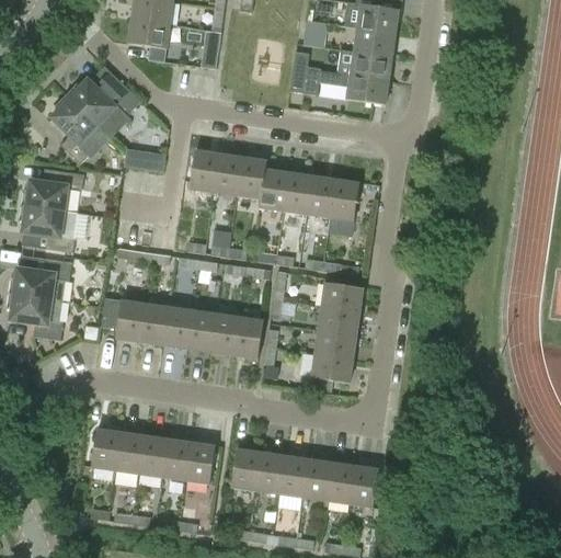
[(135,0),(132,19),(170,24),(173,0),(135,0)]
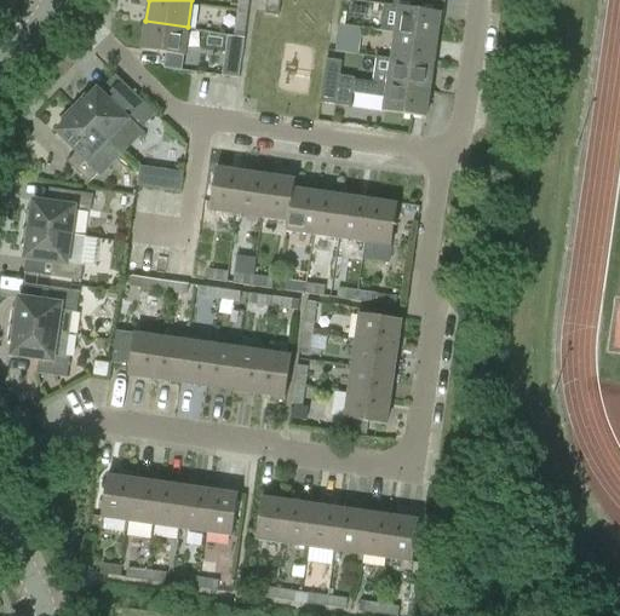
[(267,0),(265,11),(277,13),(280,0),(267,0)]
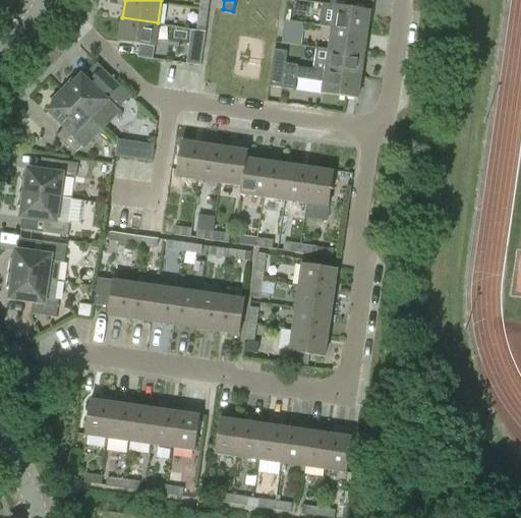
[(330,0),(330,2),(323,1),(320,23),(332,25),(367,31),(370,8),(368,8),(369,0),(330,0)]
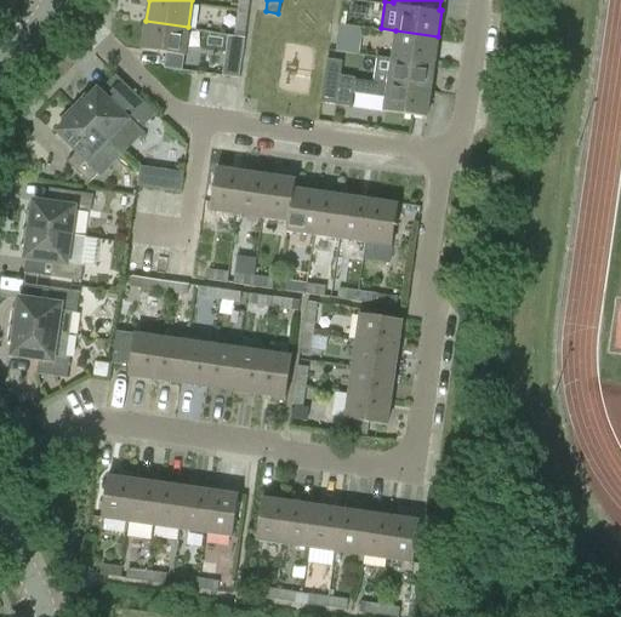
[(235,27),(246,28),(249,9),(239,7),(235,27)]
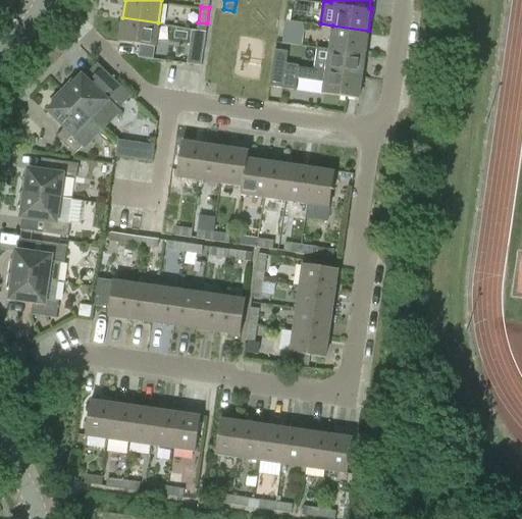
[(119,40),(155,45),(158,22),(122,17),(119,40)]
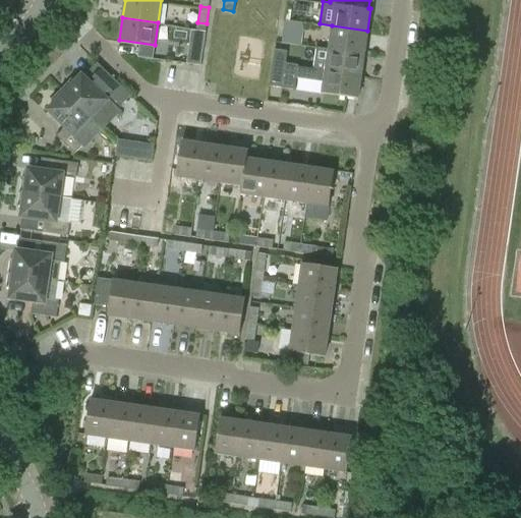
[(282,36),(290,37),(293,19),(284,18),(282,36)]
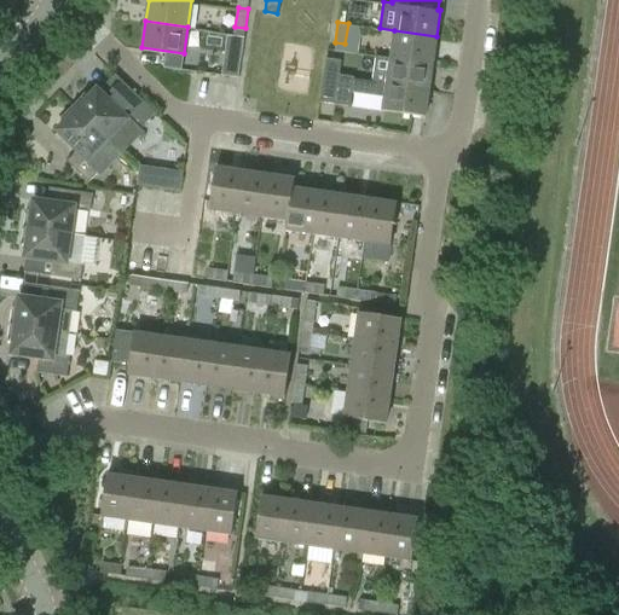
[(437,36),(394,30),(391,56),(433,62),(437,36)]
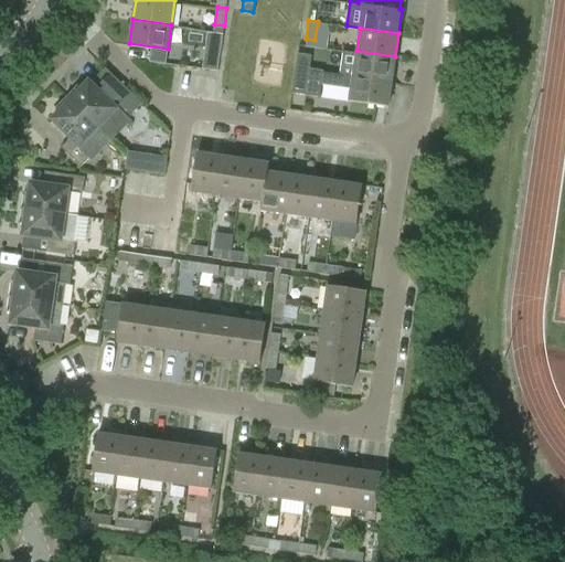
[(214,30),(211,49),(220,50),(223,31),(214,30)]
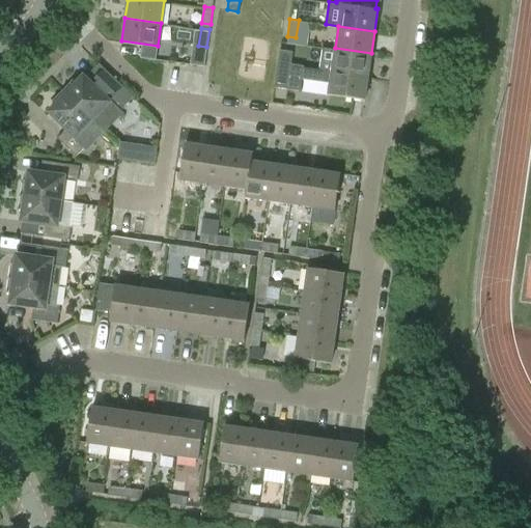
[(368,76),(371,53),(335,48),(323,46),(319,68),(368,76)]
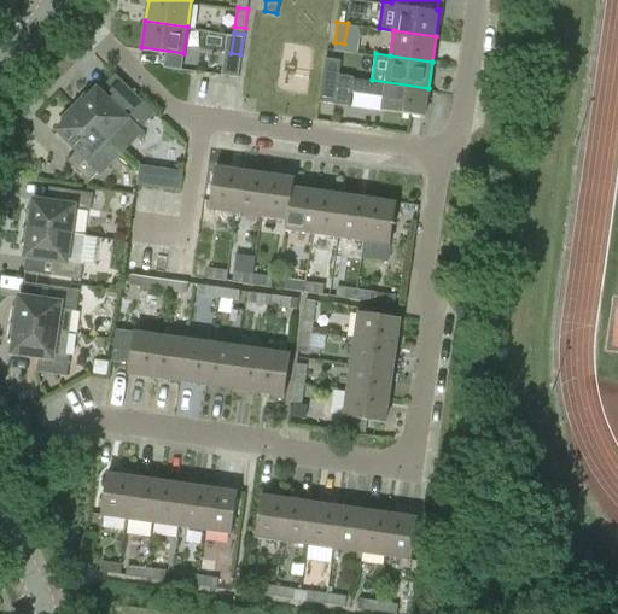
[(340,58),(326,56),(319,99),(334,101),(338,72),(339,72),(340,58)]
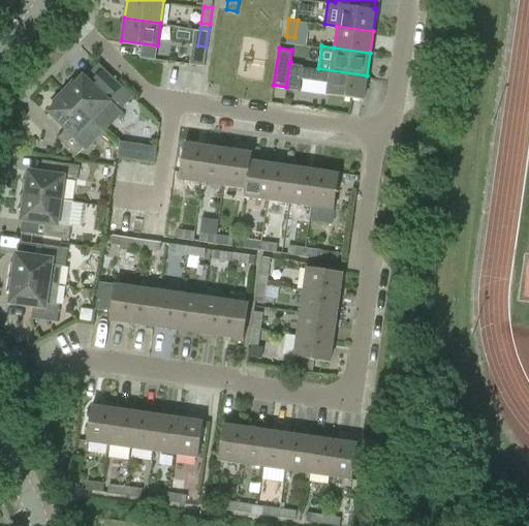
[(328,93),(363,98),(367,75),(318,68),(302,66),(303,64),(290,62),(289,62),(286,87),(299,89),(301,76),(329,81),(328,93)]
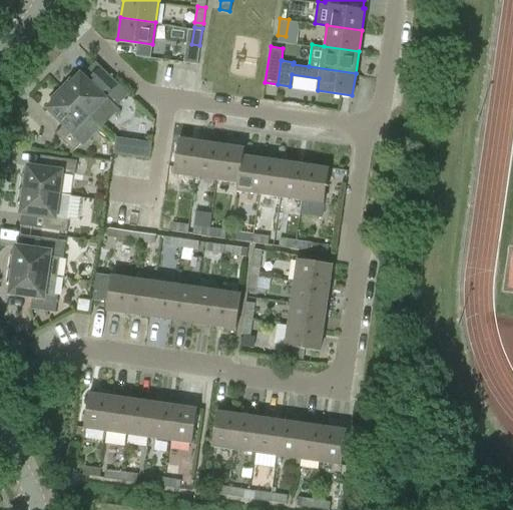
[(110,74),(97,88),(80,72),(74,78),(70,75),(60,85),(89,113),(105,97),(114,106),(128,92),(110,74)]
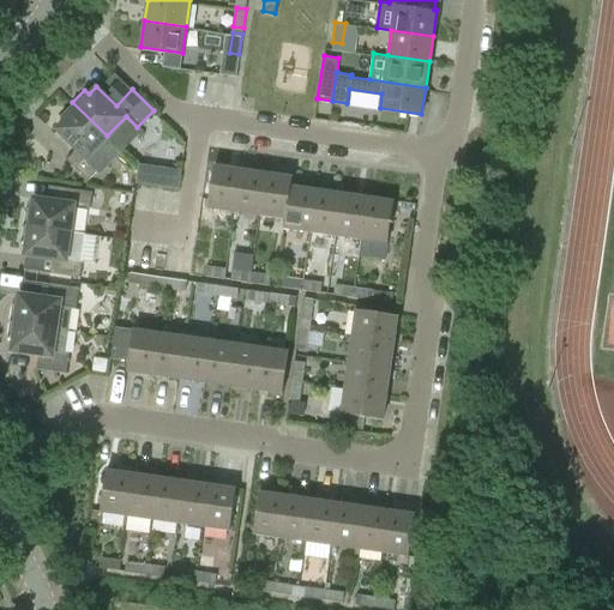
[(60,115),(64,119),(56,127),(76,146),(66,157),(88,177),(98,167),(88,156),(107,136),(72,102),(60,115)]
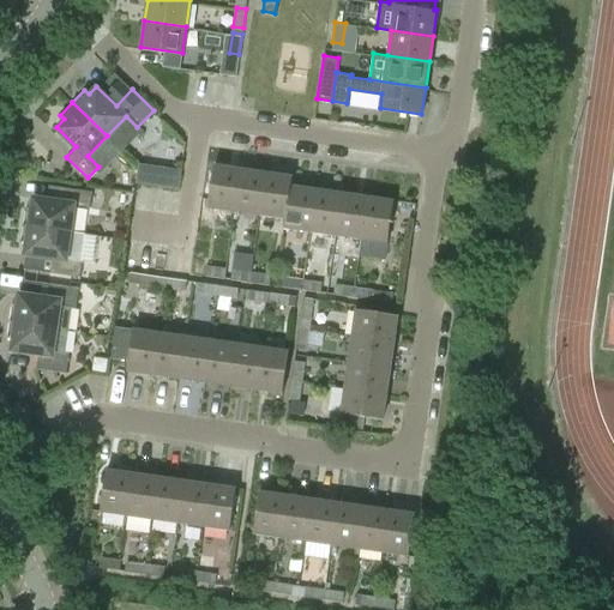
[(139,158),(136,175),(176,183),(180,167),(139,158)]
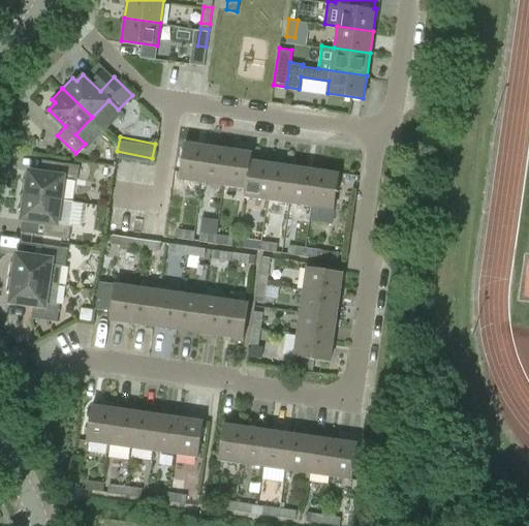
[(184,142),(179,177),(201,181),(207,145),(184,142)]
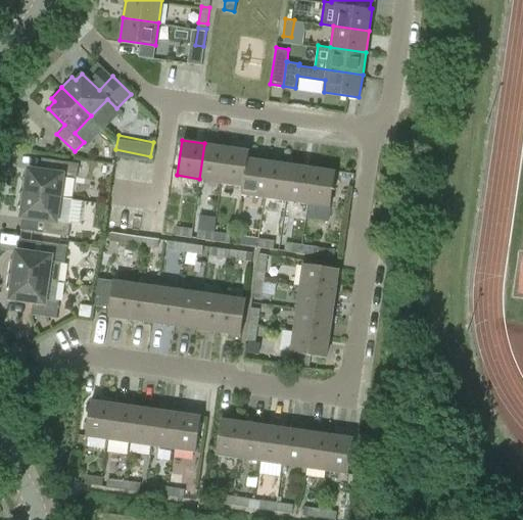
[(204,143),(199,179),(222,182),(227,146),(204,143)]
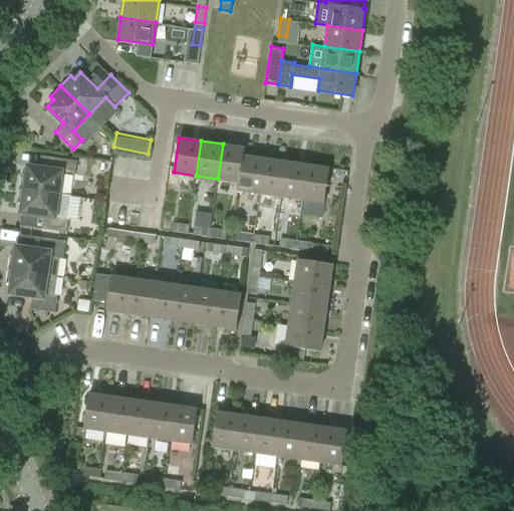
[(238,182),(237,189),(238,190),(244,147),(223,144),(218,179),(238,182)]
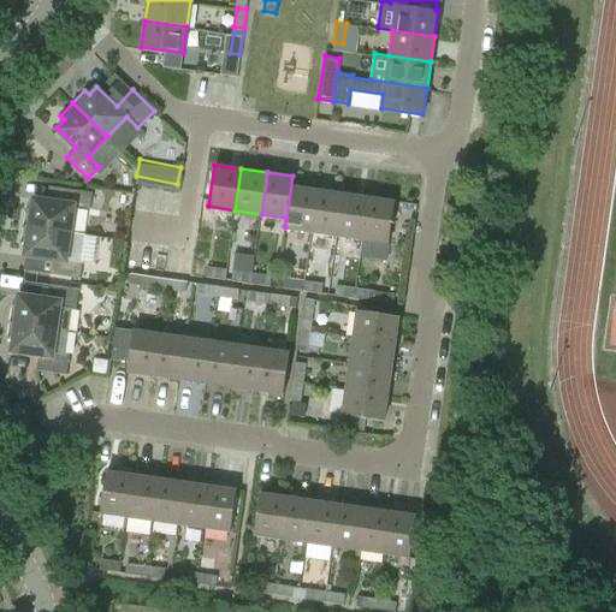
[(291,185),(292,176),(285,227),(311,231),(317,189),(291,185)]
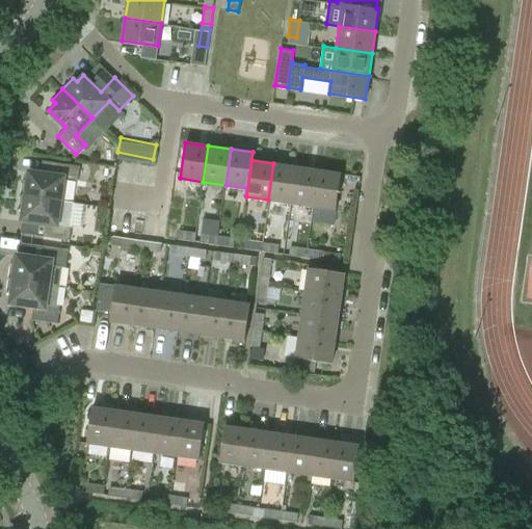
[(27,180),(22,179),(20,193),(61,200),(61,199),(64,176),(78,178),(80,164),(54,161),(52,174),(28,169),(27,180)]
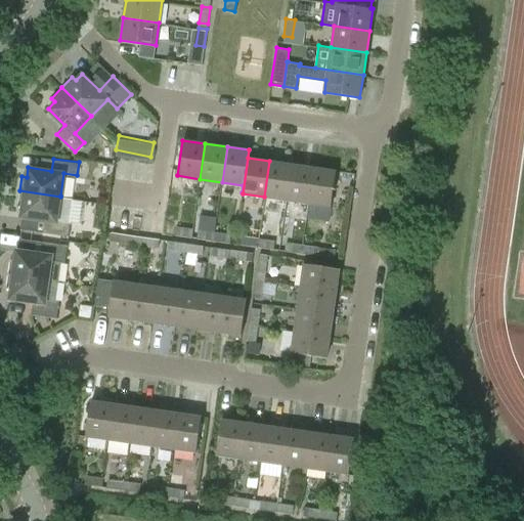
[(269,161),(264,197),(286,200),(291,164),(269,161)]
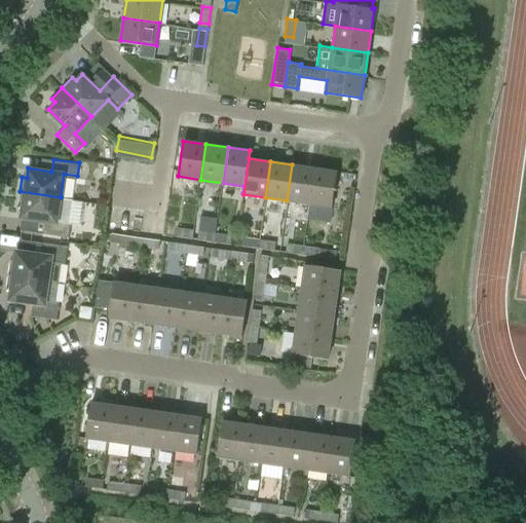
[(103,173),(111,174),(112,164),(104,164),(103,173)]
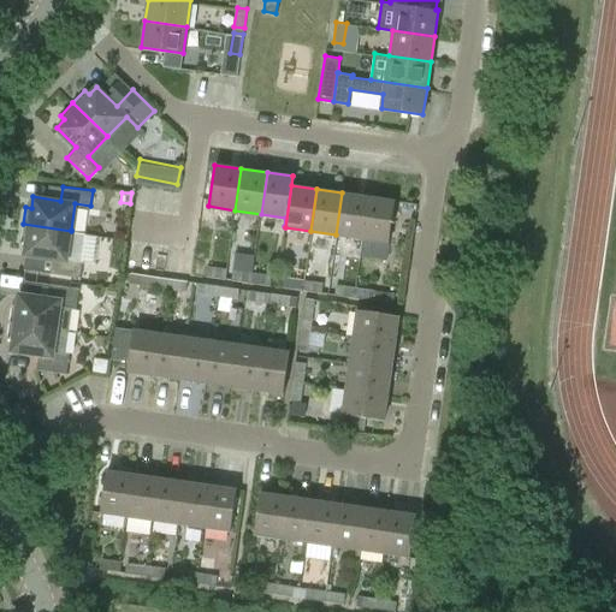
[(342,192),(336,235),(362,238),(368,196),(342,192)]
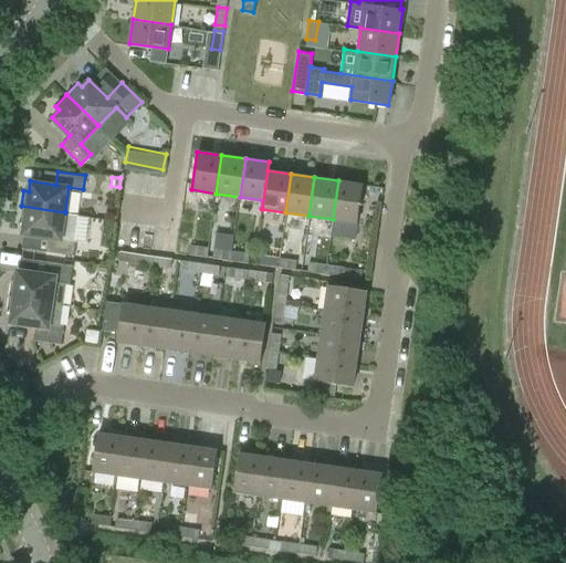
[(357,222),(363,184),(338,180),(333,219),(357,222)]
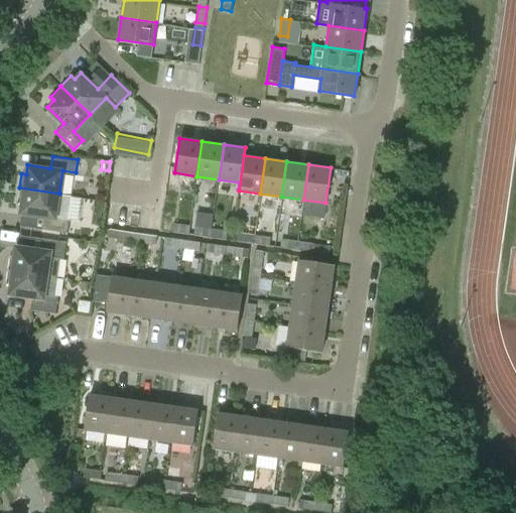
[(68,232),(70,218),(68,218),(72,195),(59,193),(59,194),(19,187),(17,203),(22,203),(20,213),(43,216),(42,228),(68,232)]
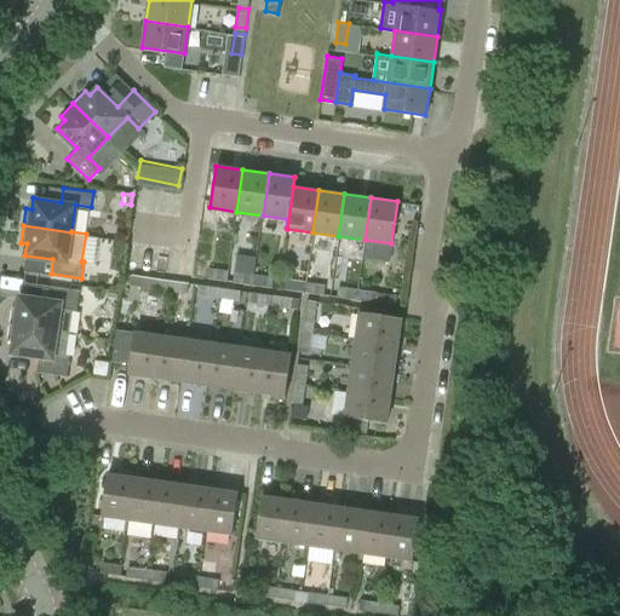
[(227,280),(228,270),(208,266),(207,277),(227,280)]
